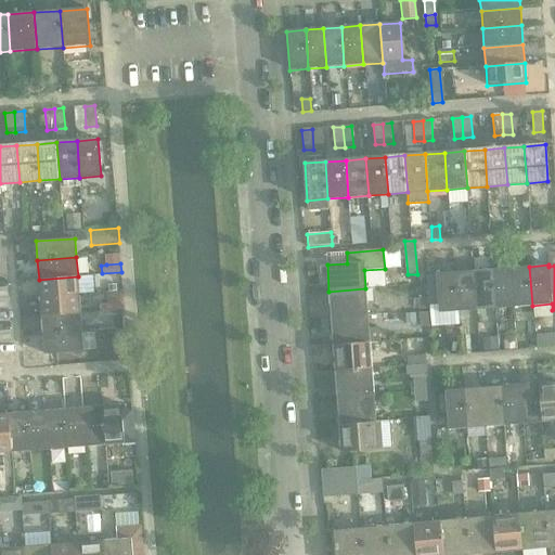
[(532,306),(529,267),(510,268),(513,307),(532,306)]
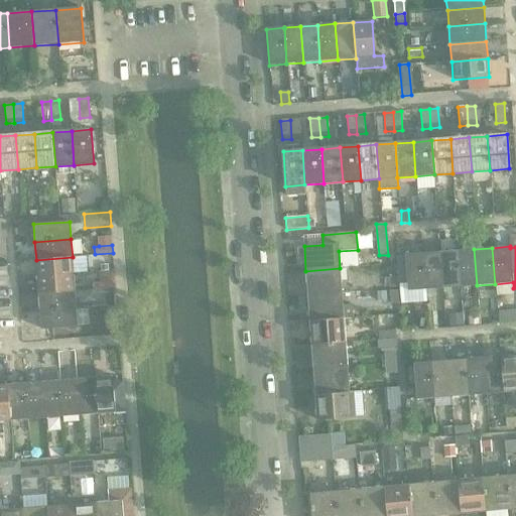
[(477,285),(474,249),(456,251),(459,287),(477,285)]
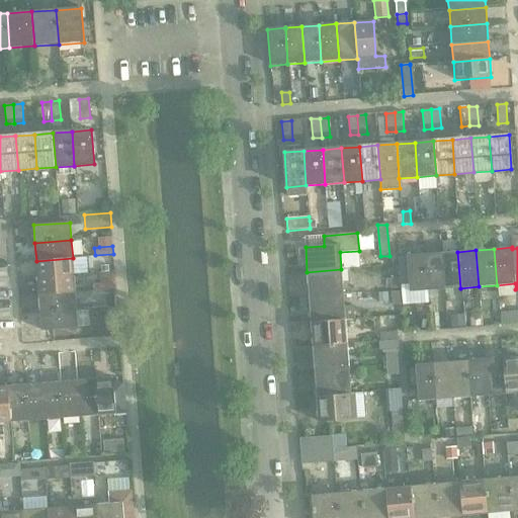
[(460,288),(457,252),(440,253),(443,289),(460,288)]
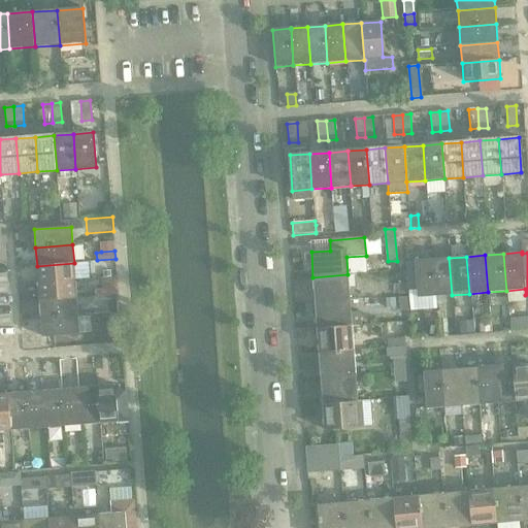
[(452,295),(449,258),(432,259),(435,296),(452,295)]
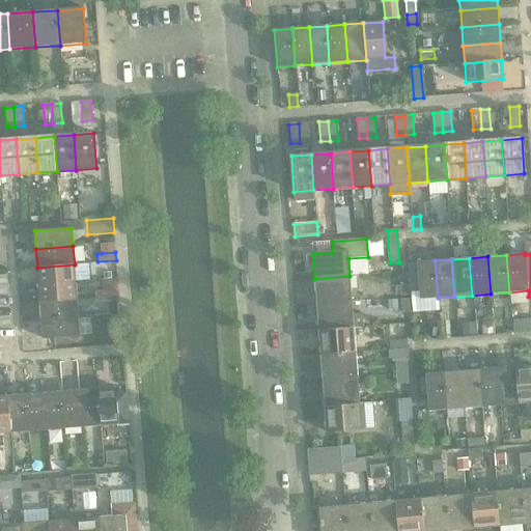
[(438,298),(435,260),(417,262),(417,267),(419,284),(420,300),(438,298)]
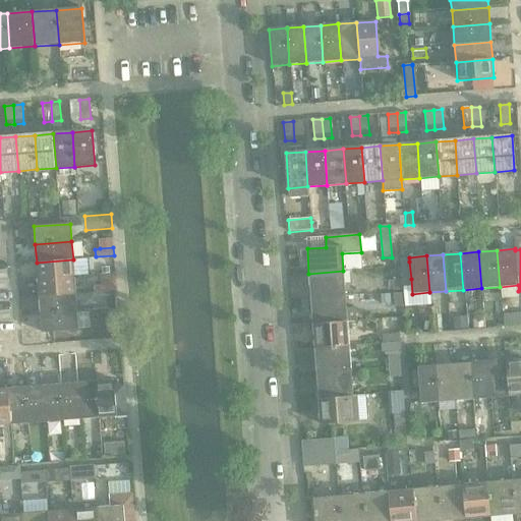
[(74,277),(73,259),(37,263),(38,280),(74,277)]
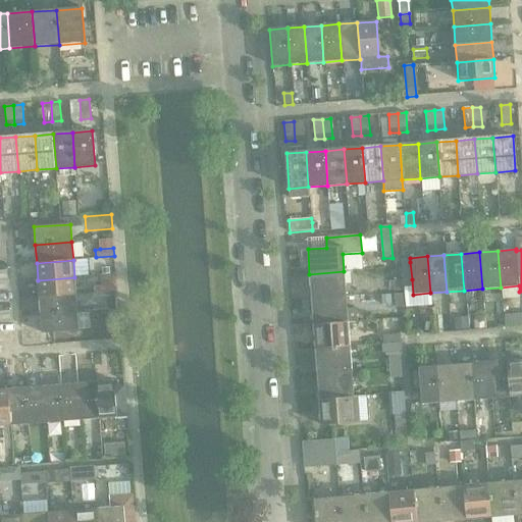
[(412,279),(410,262),(402,263),(403,279),(412,279)]
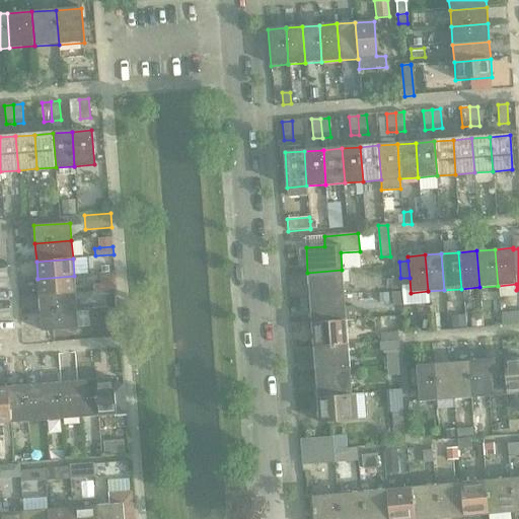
[(344,295),(342,270),(307,273),(309,298),(344,295)]
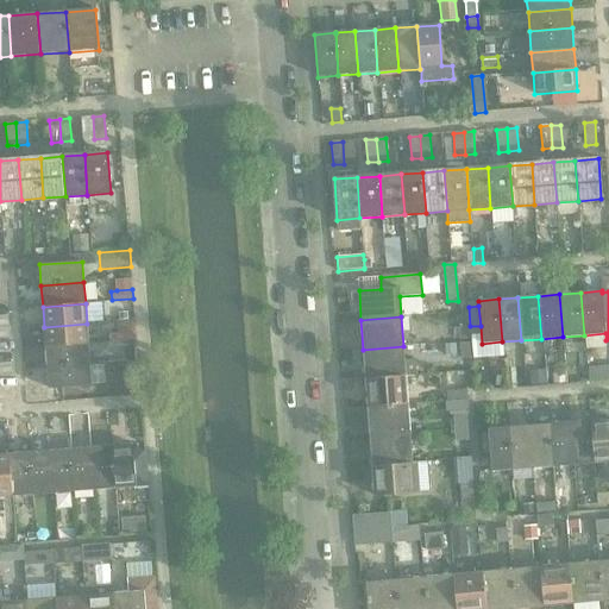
[(88,345),(87,324),(44,327),(45,347),(88,345)]
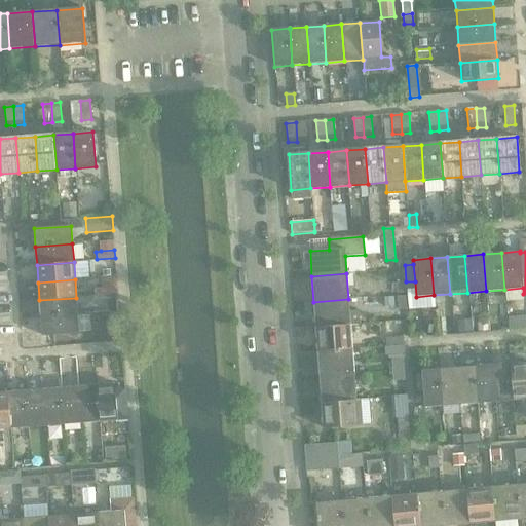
[(407,293),(406,282),(397,283),(398,294),(407,293)]
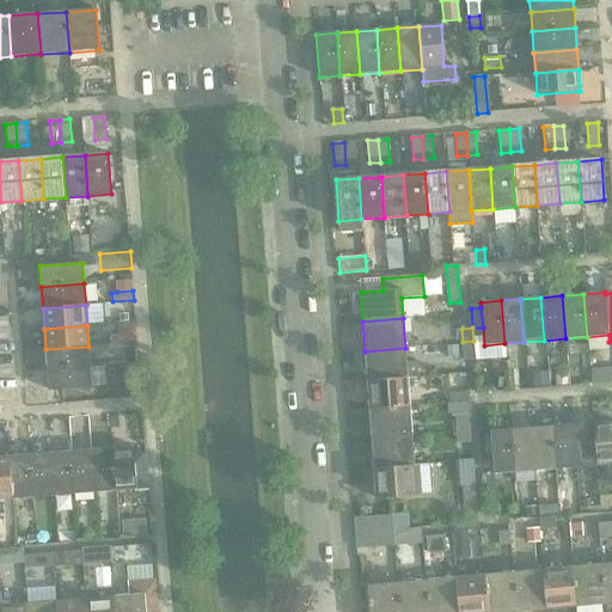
[(475,360),(473,346),(463,346),(464,360),(475,360)]
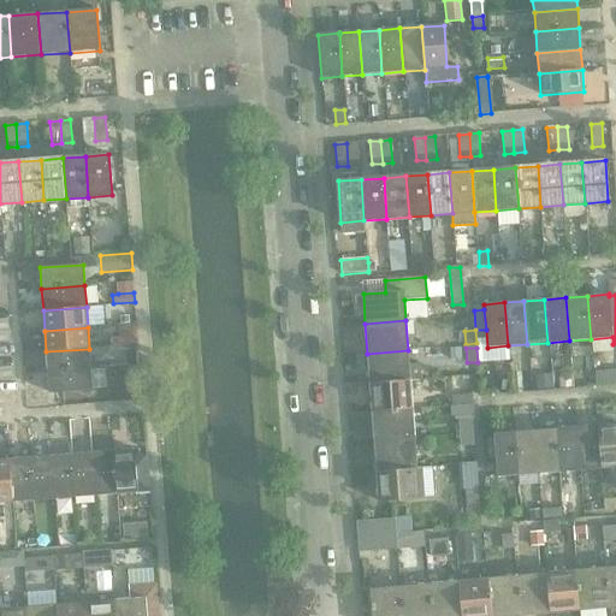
[(92,367),(89,349),(46,351),(48,371),(92,367)]
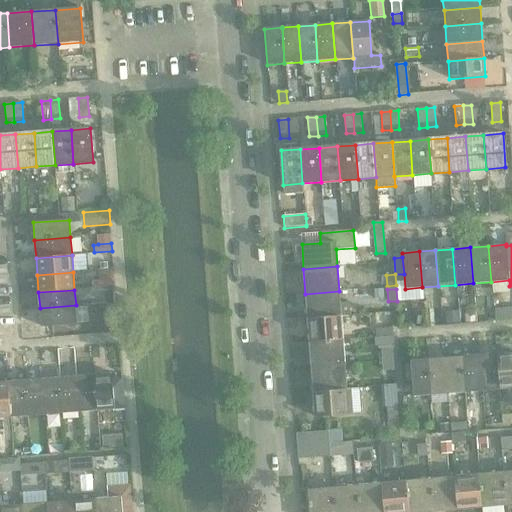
[(349,302),(340,303),(339,291),(305,294),(307,319),(341,316),(350,315),(349,302)]
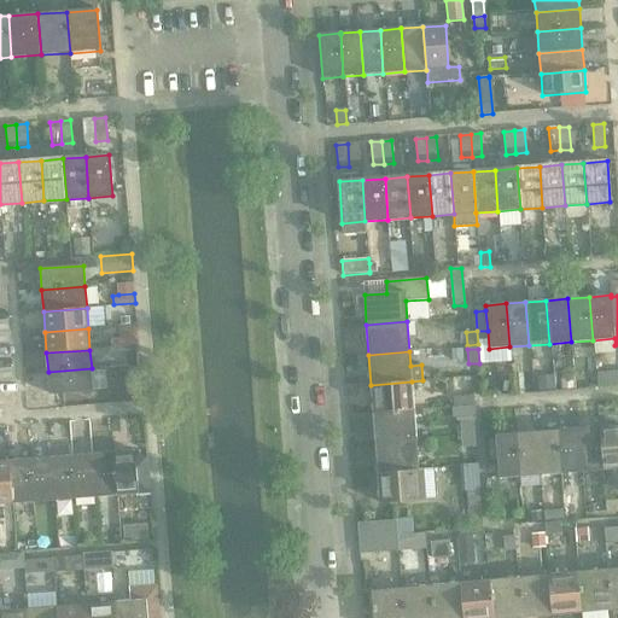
[(93,391),(92,368),(48,372),(50,395),(93,391)]
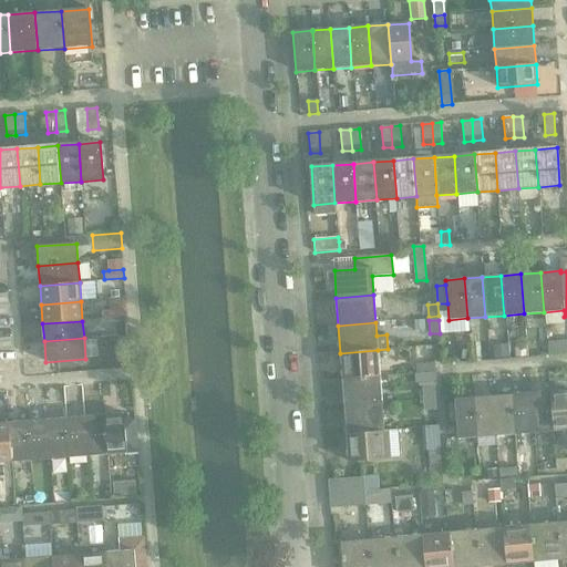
[(508,347),(494,348),(495,361),(509,360),(509,359),(508,347)]
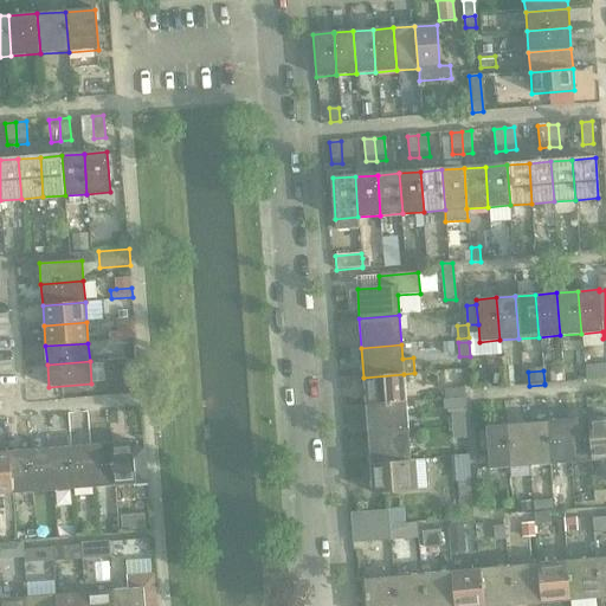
[(406,403),(404,374),(363,378),(366,406),(406,403)]
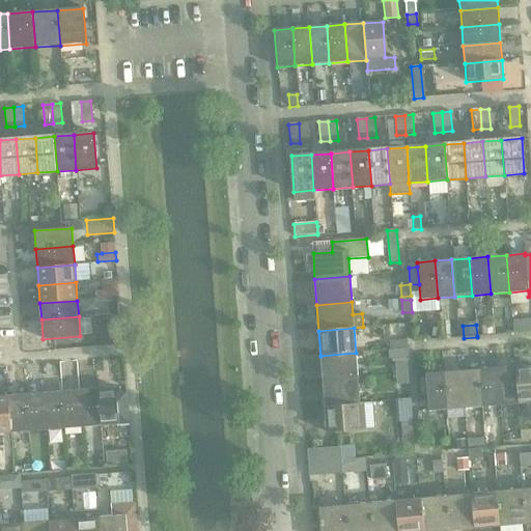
[(407,340),(390,341),(390,348),(408,347),(407,340)]
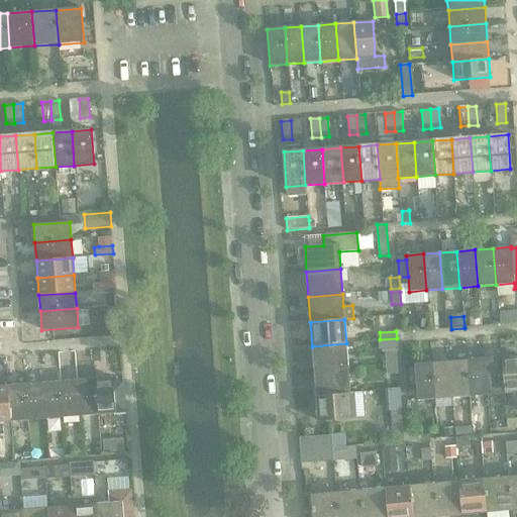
[(398,348),(397,340),(379,341),(379,349),(398,348)]
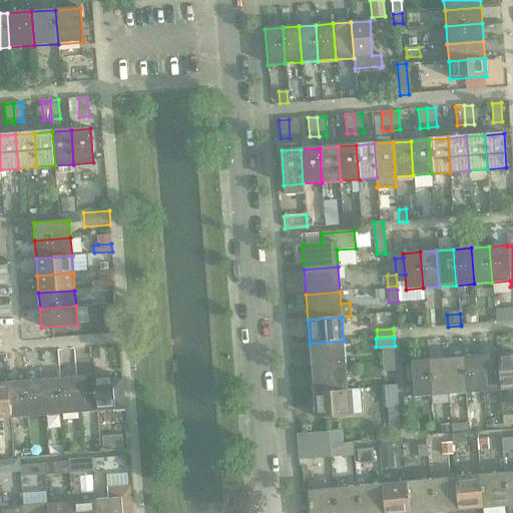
[(346,365),(344,341),(310,344),(312,368),(346,365)]
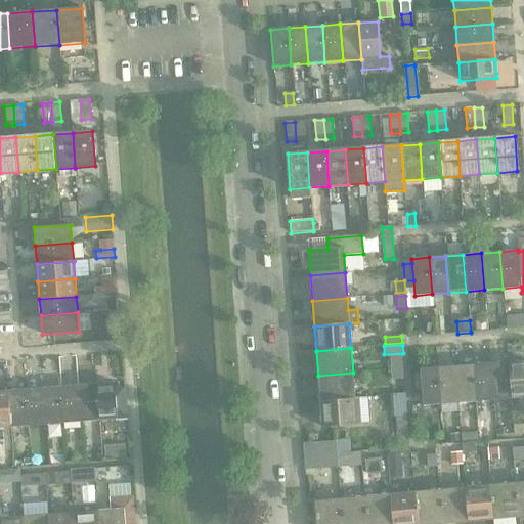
[(402,357),(391,357),(391,369),(403,369),(402,357)]
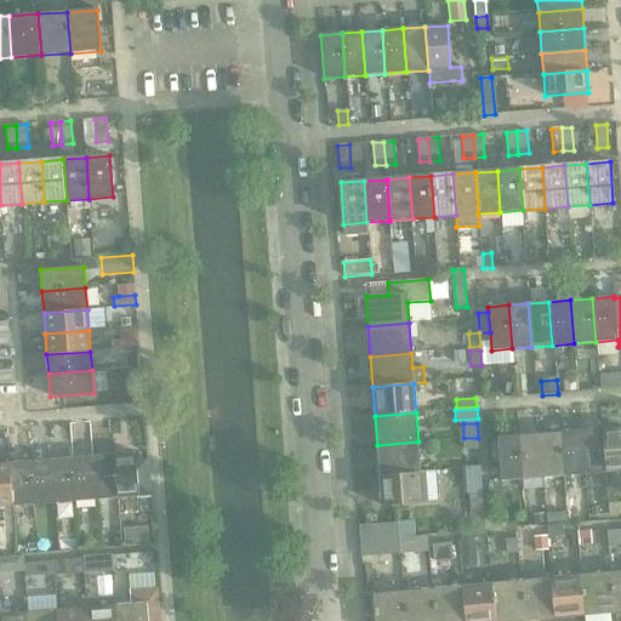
[(620,427),(602,429),(605,473),(620,471),(620,427)]
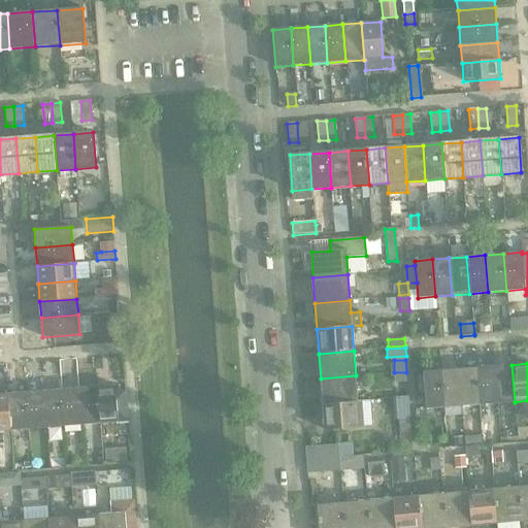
[(515,402),(512,365),(494,366),(496,403),(515,402)]
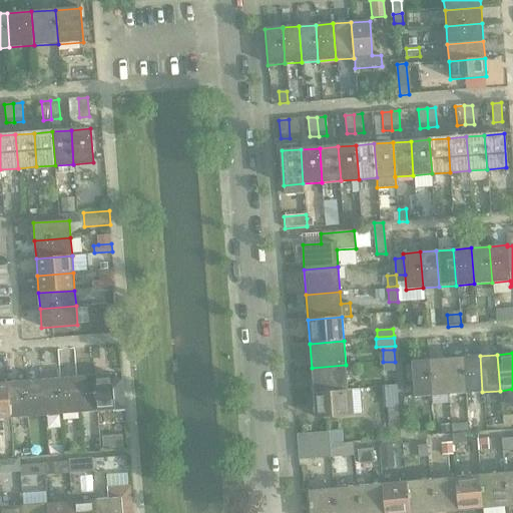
[(482,392),(480,356),(461,357),(464,393),(482,392)]
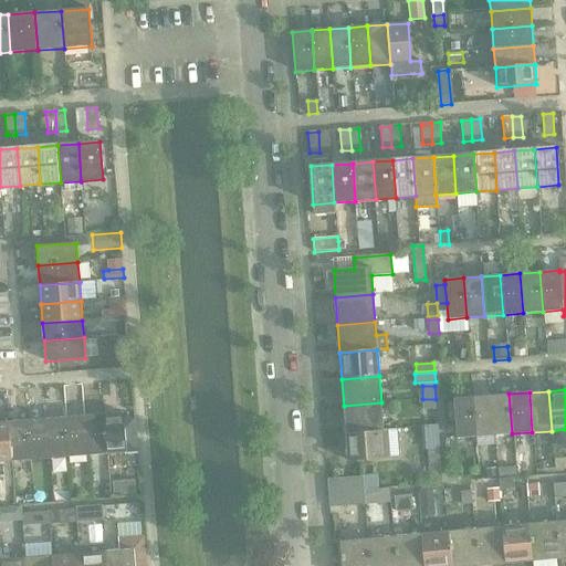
[(512,433),(509,394),(490,396),(493,436),(512,433)]
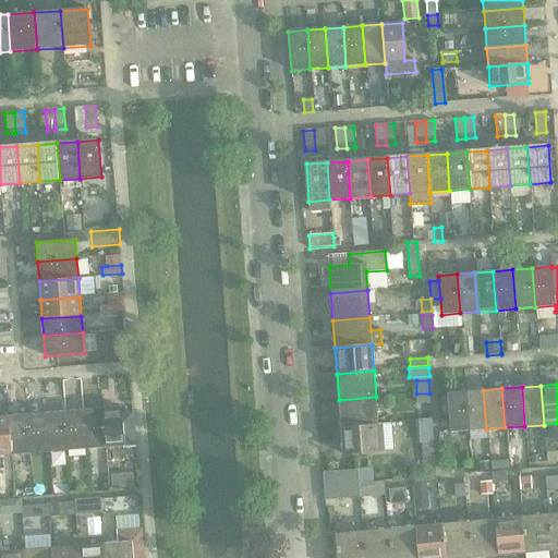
[(486,429),(483,390),(466,391),(469,431),(486,429)]
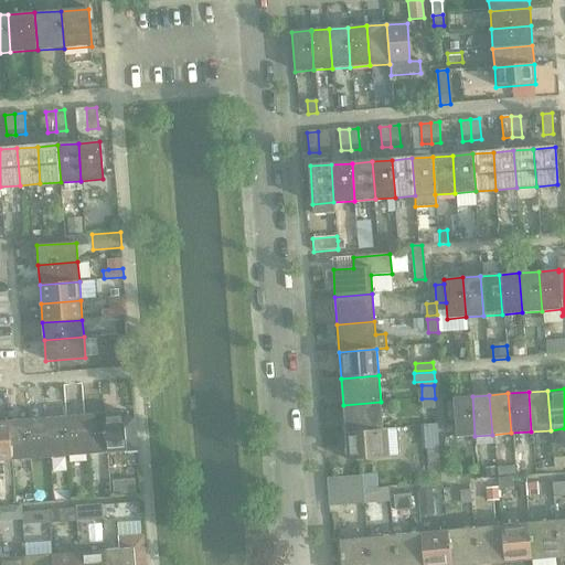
[(475,436),(472,396),(454,397),(456,437),(475,436)]
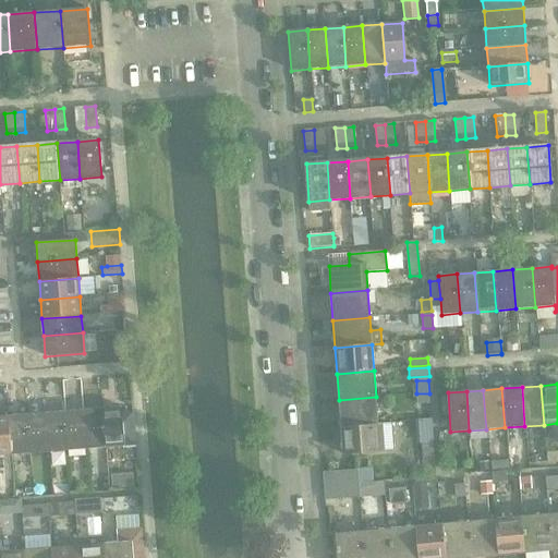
[(429,403),(429,393),(416,393),(417,404),(429,403)]
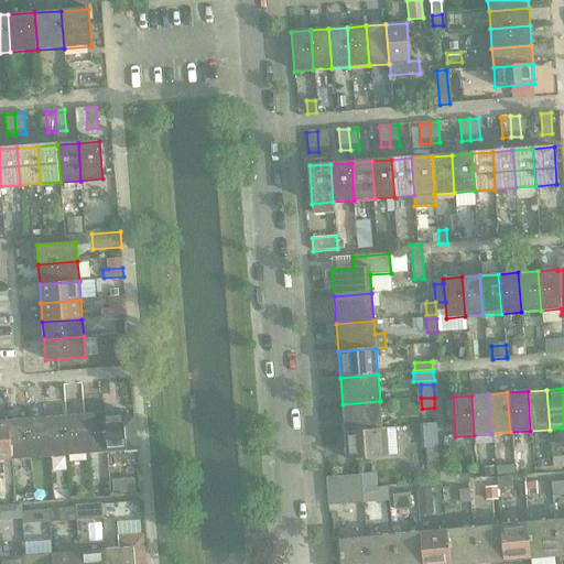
[(382,427),(380,401),(343,404),(345,431),(382,427)]
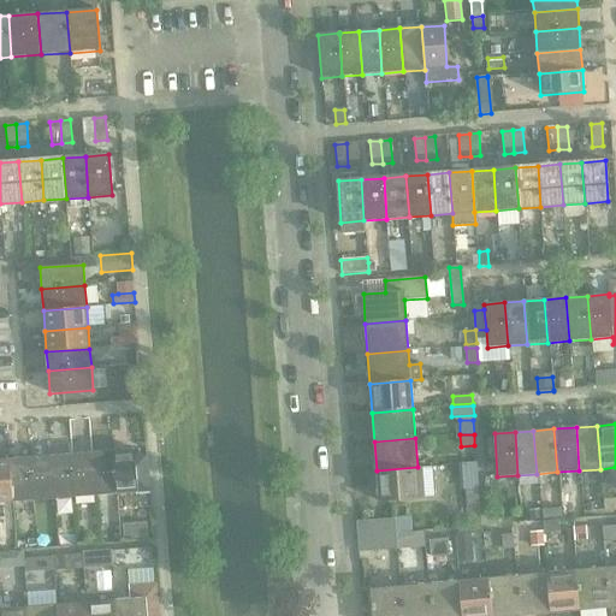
[(146,456),(135,456),(135,449),(113,451),(117,495),(149,492),(146,456)]
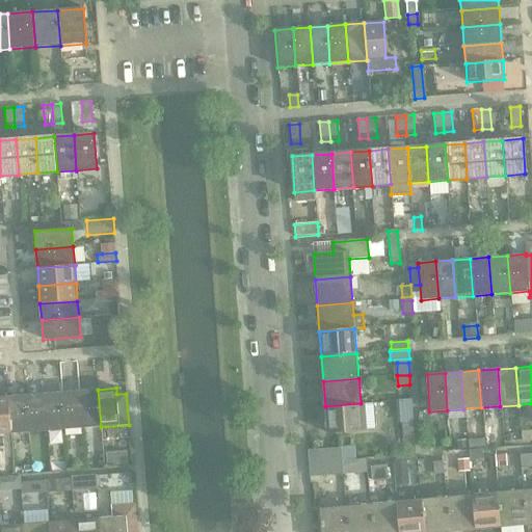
[(101,427),(98,390),(79,391),(82,428),(101,427)]
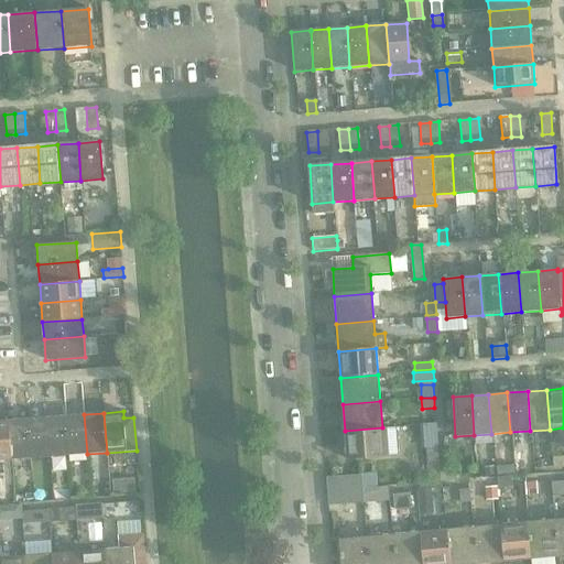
[(87,454),(84,414),(65,415),(68,455),(87,454)]
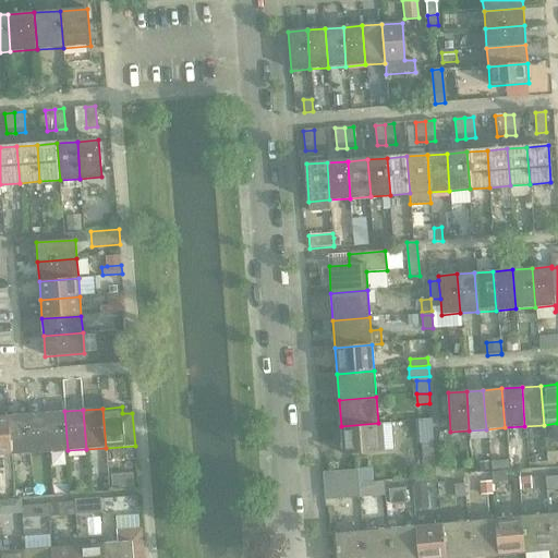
[(68,450),(64,411),(46,413),(49,452),(68,450)]
